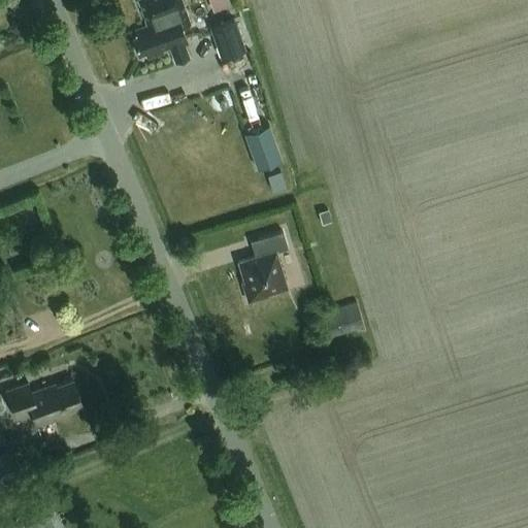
[(172,67),(187,62),(182,50),(184,45),(173,19),(133,33),(133,40),(129,41),(135,59),(143,56),(144,61),(167,54),(172,67)]
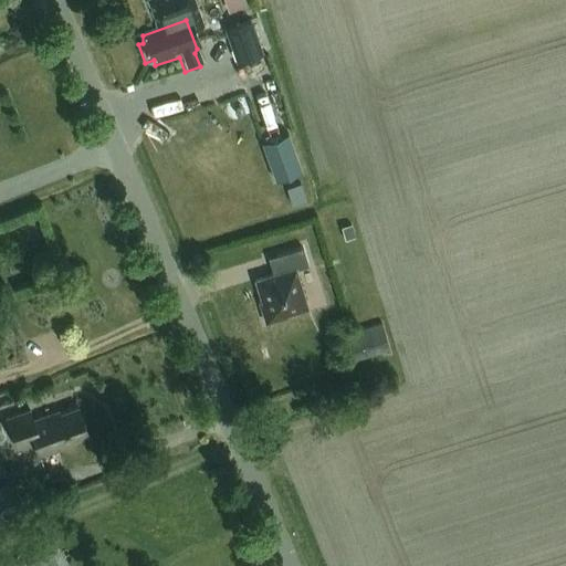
[(250,21),(226,31),(237,63),(262,54),(250,21)]
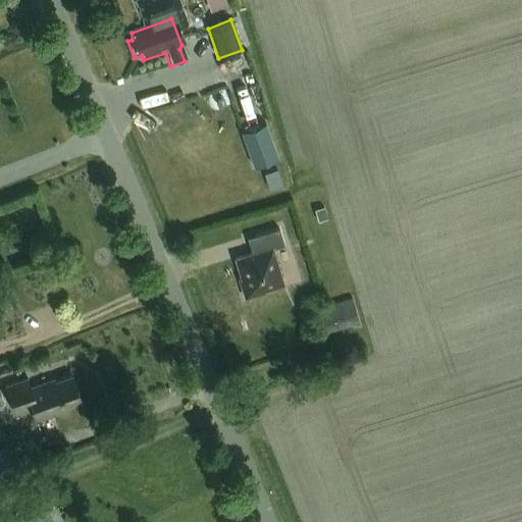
[(241,133),(254,168),(278,159),(266,123),(241,133)]
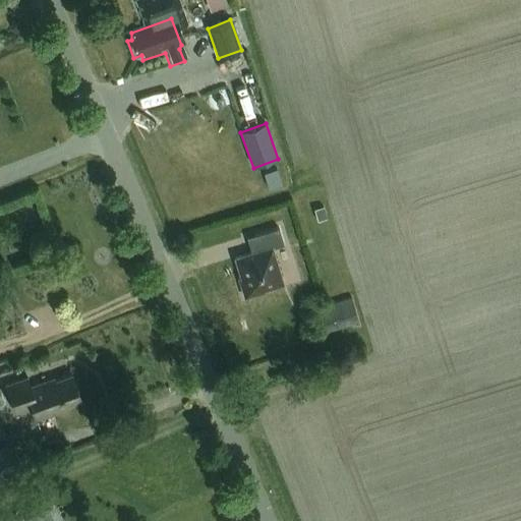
[(5,171),(0,172),(0,185),(9,182),(5,171)]
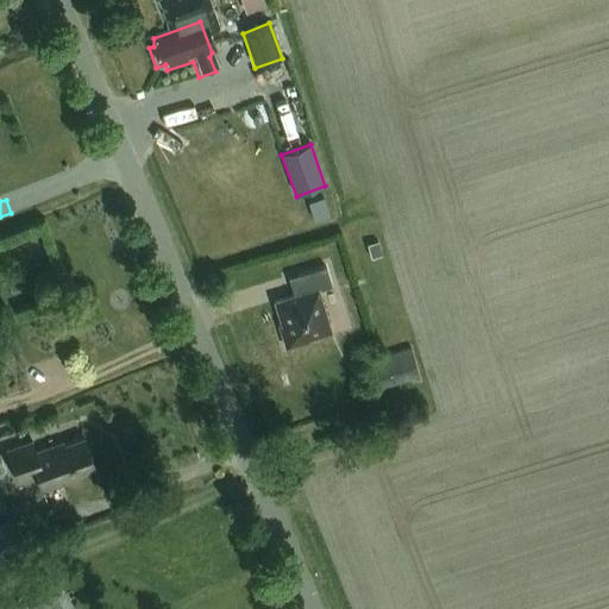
[(371,258),(382,256),(377,243),(366,246),(371,258)]
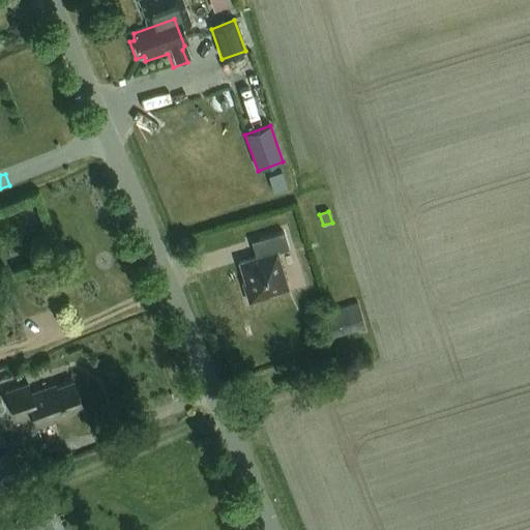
[(283,254),(278,237),(254,244),(258,260),(234,267),(239,288),(237,288),(242,307),(263,301),(262,298),(282,293),(271,258),(283,254)]
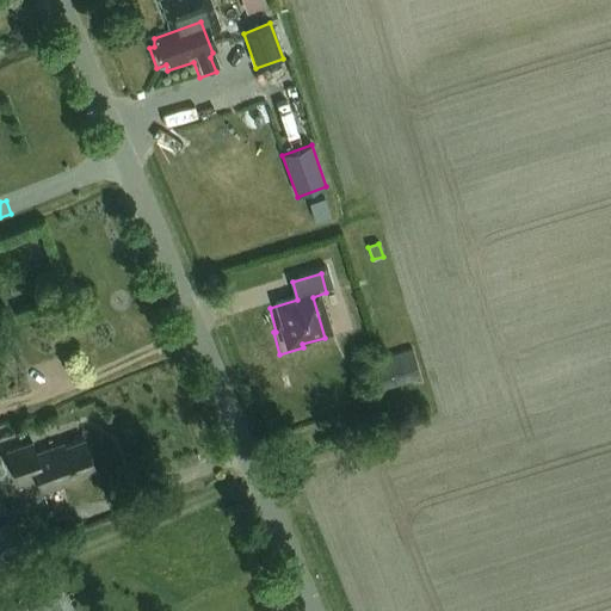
[(374,393),(420,377),(411,350),(365,365),(374,393)]
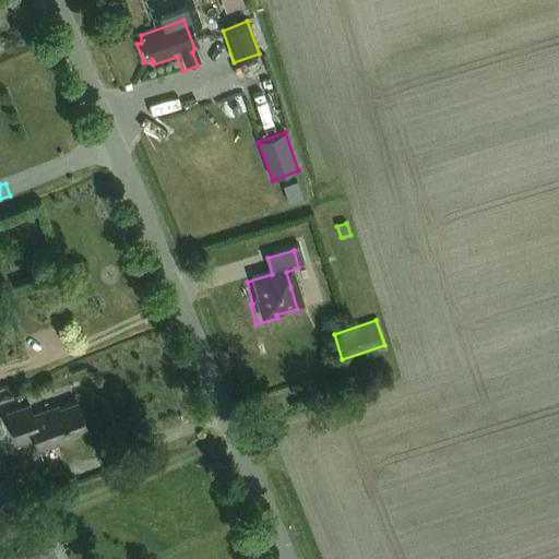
[(68,432),(85,426),(75,401),(50,412),(49,408),(33,415),(30,404),(6,413),(16,440),(30,436),(35,449),(69,436),(68,432)]
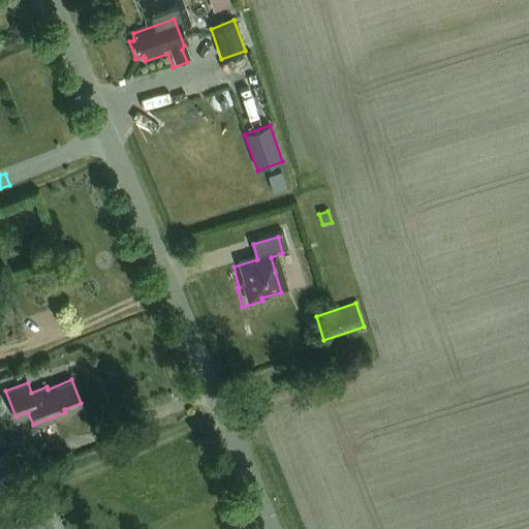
[(14,450),(0,456),(0,483),(24,474),(14,450)]
